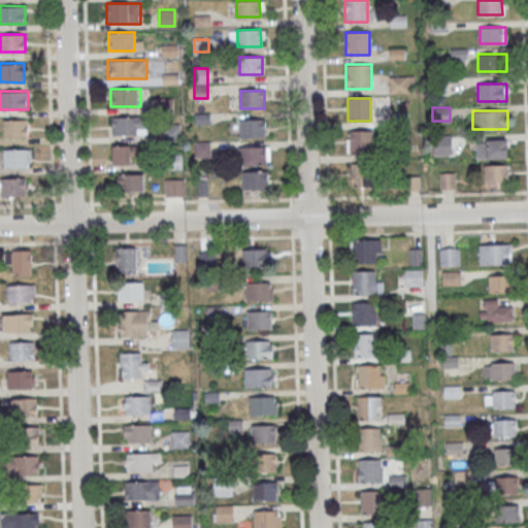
[(146,117),(111,117),(111,135),(146,135),(146,117)]
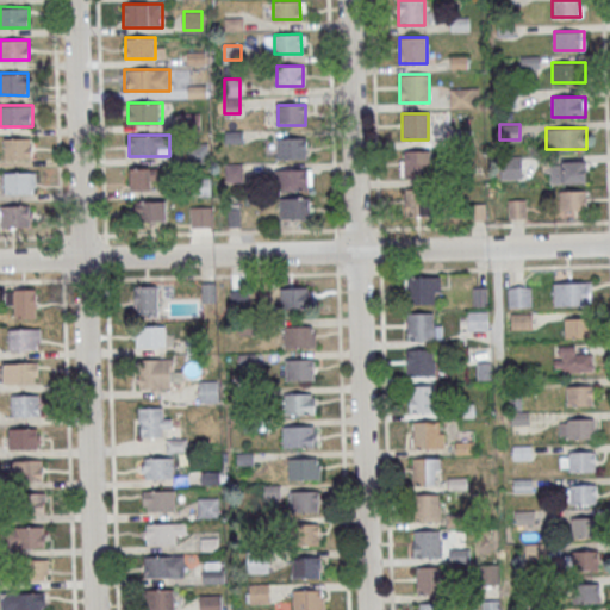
[(279,138),(305,137),(306,157),(279,157),(279,138)]
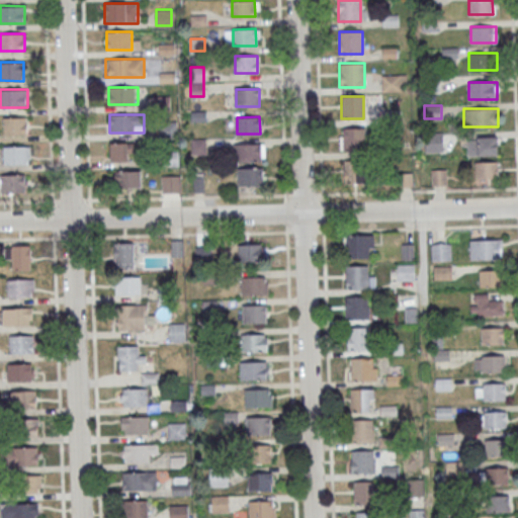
[(27,117),(2,117),(2,135),(27,135),(27,117)]
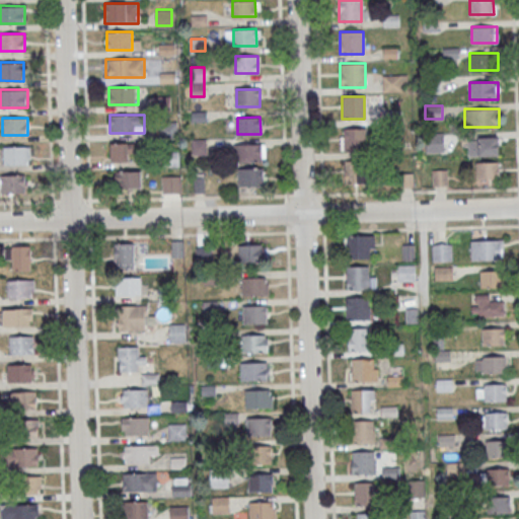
[(177,139),(177,121),(158,121),(158,139),(177,139)]
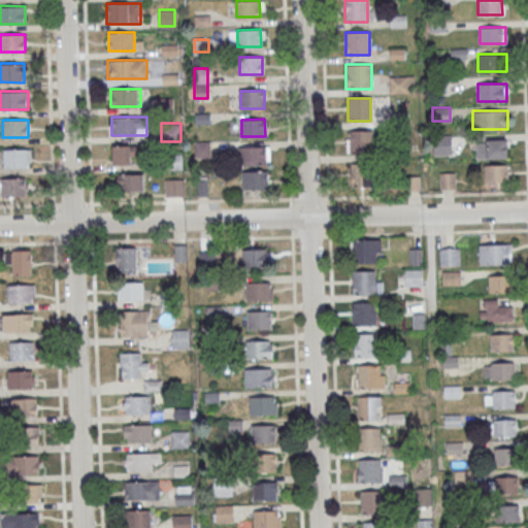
[(348,154),(372,154),(372,130),(348,130),(348,154)]
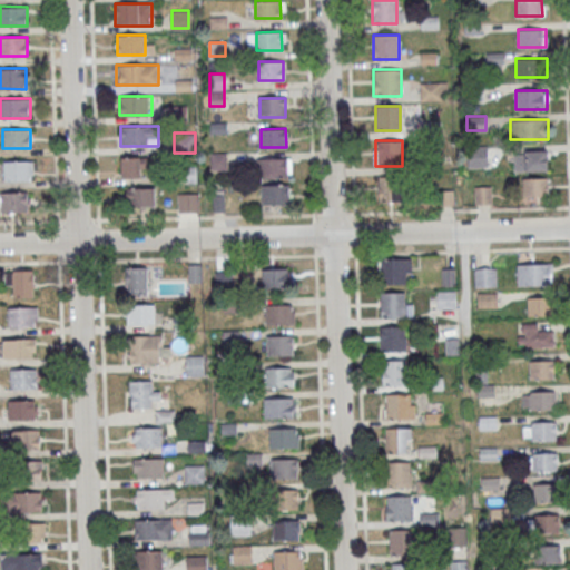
[(499,146),(469,146),(469,167),(499,167),(499,146)]
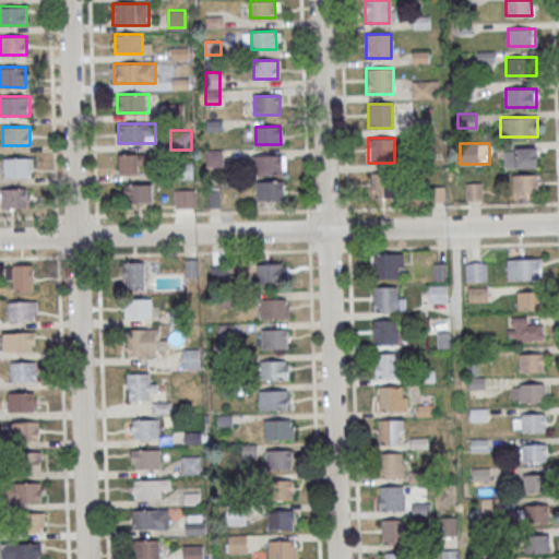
[(538,167),(538,149),(504,149),(504,167),(538,167)]
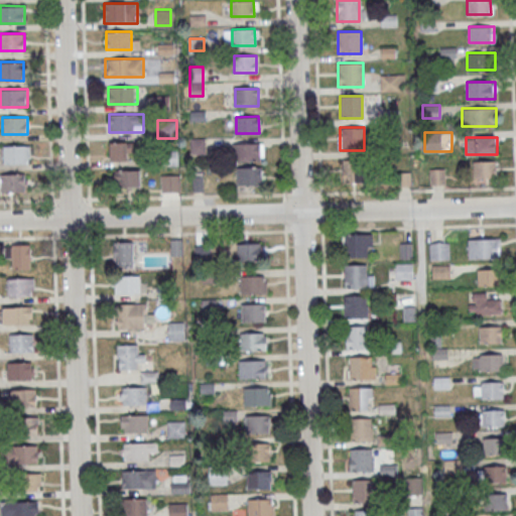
[(205,153),(205,139),(191,139),(191,153),(205,153)]
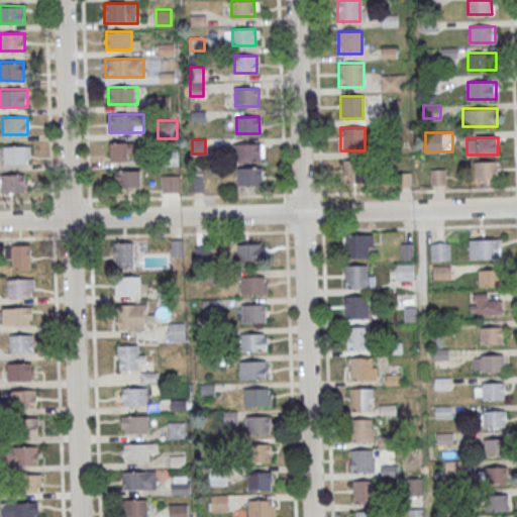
[(110,161),(134,161),(134,142),(110,142),(110,161)]
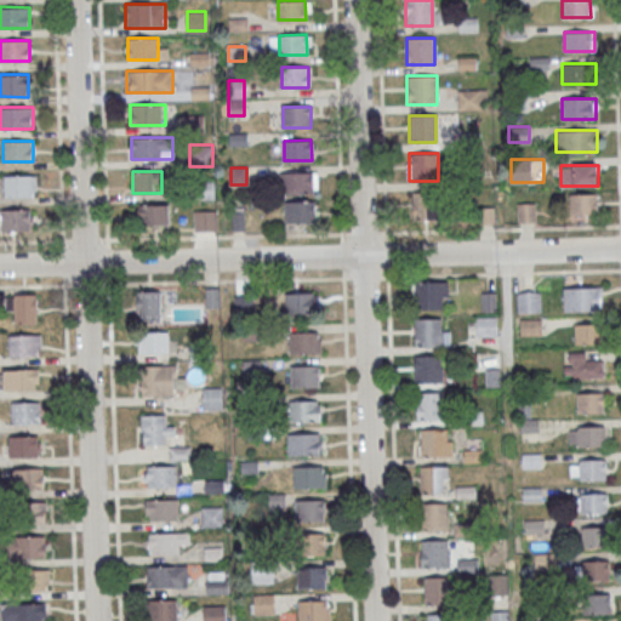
[(286,172),(314,171),(314,192),(286,192),(286,172)]
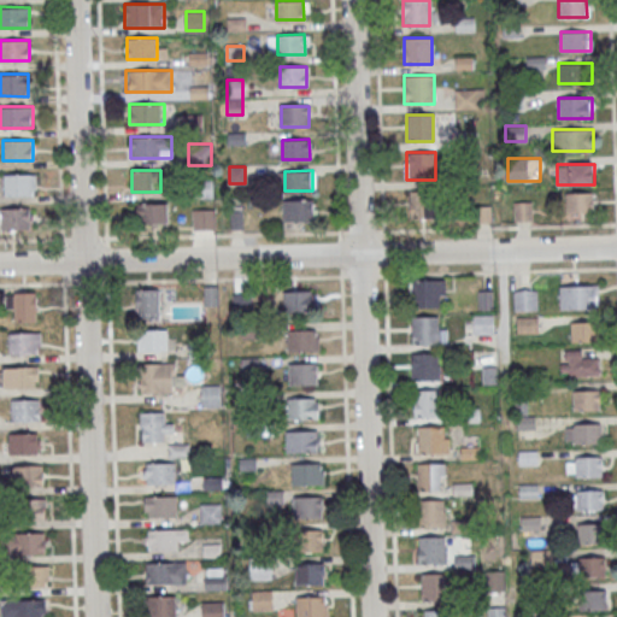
[(35,174),(4,174),(4,195),(35,195),(35,174)]
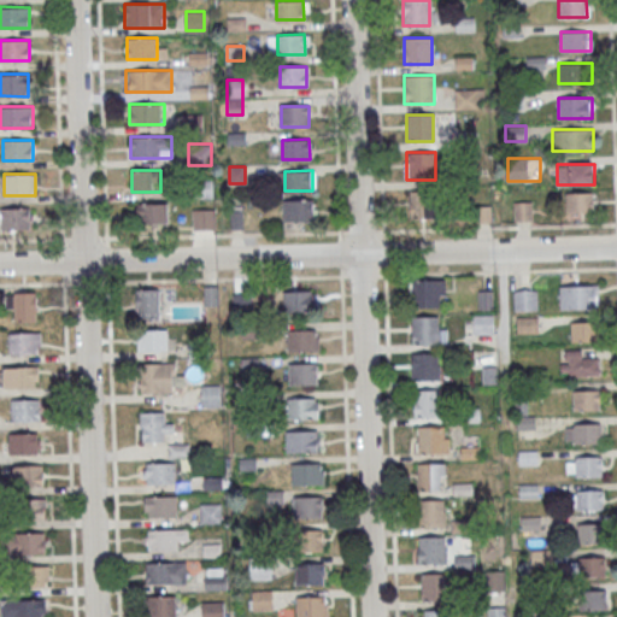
[(409,218),(435,218),(436,192),(410,192),(409,218)]
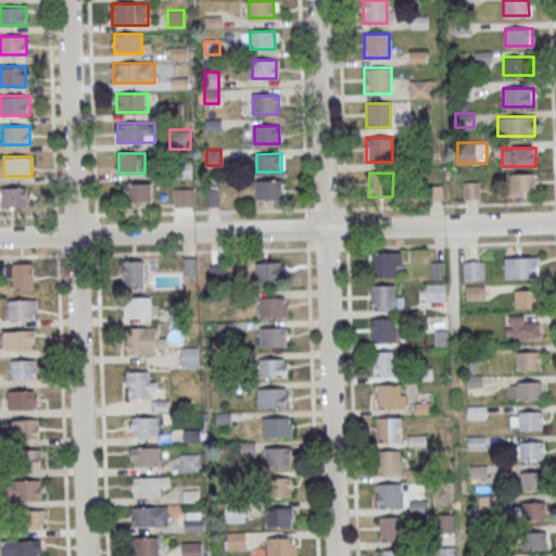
[(534,192),(534,173),(509,173),(509,192),(534,192)]
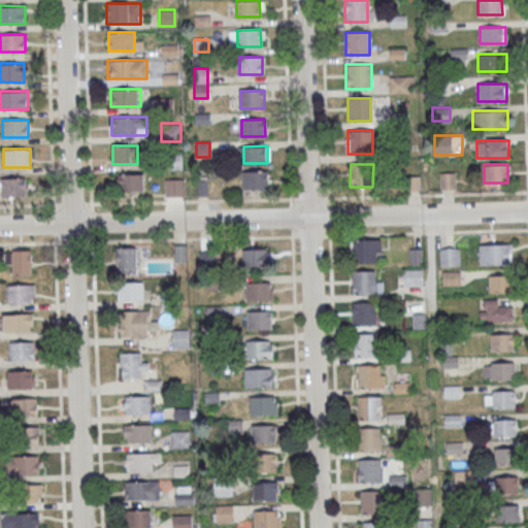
[(244,172),(267,171),(267,189),(244,189),(244,172)]
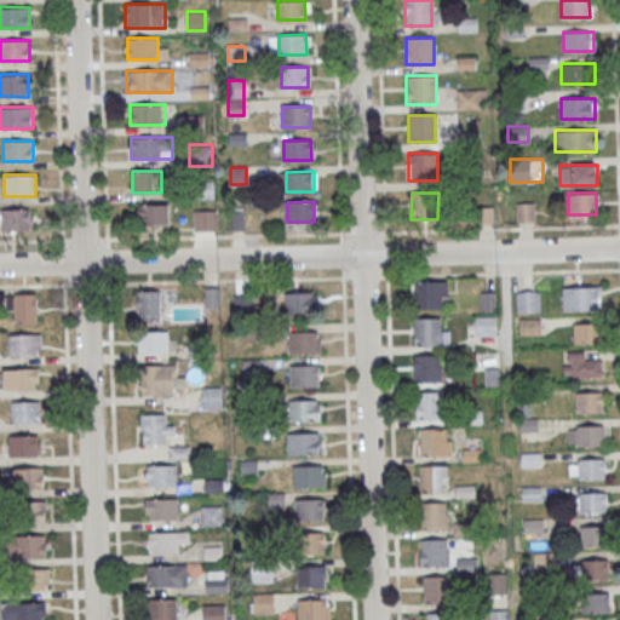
[(516,220),(534,220),(534,204),(516,204),(516,220)]
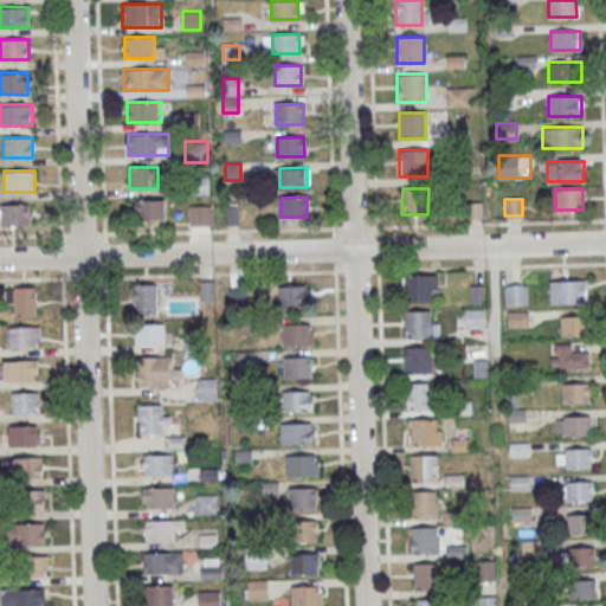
[(134,220),(165,220),(165,200),(134,200),(134,220)]
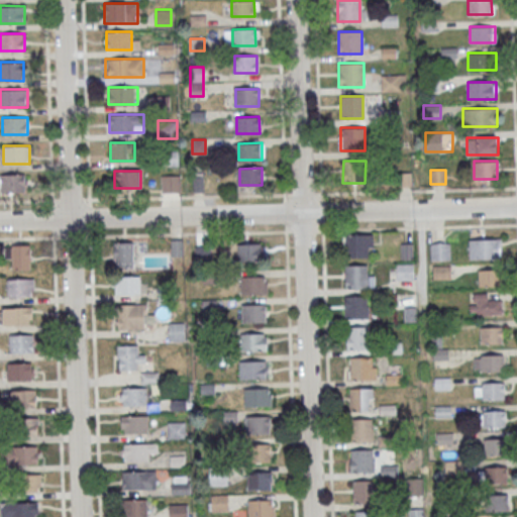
[(0,175),(0,192),(26,192),(26,175),(0,175)]
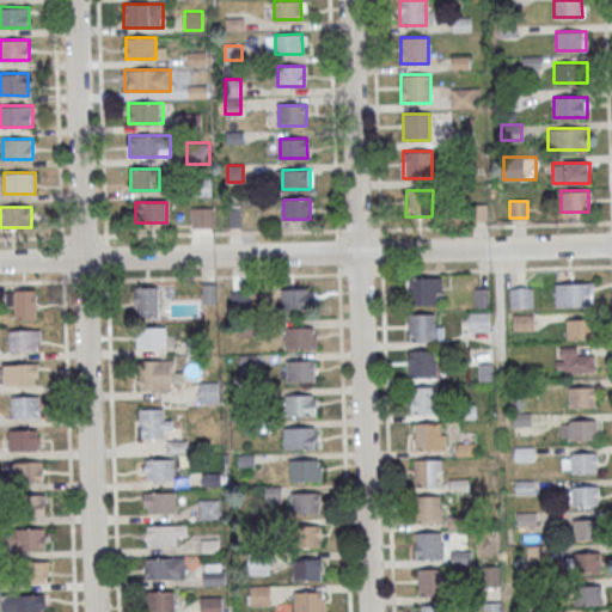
[(408,305),(442,305),(442,277),(408,277),(408,305)]
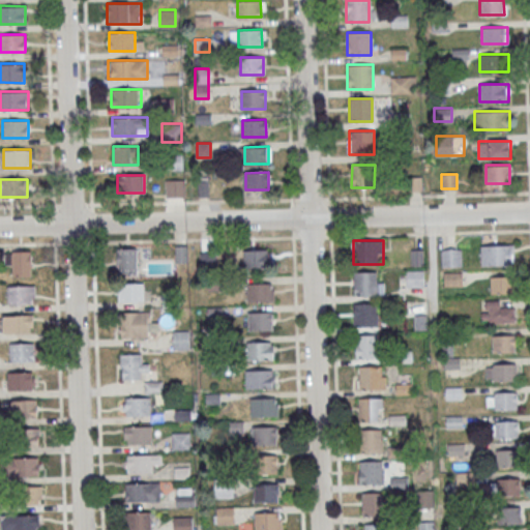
[(513,245),(480,245),(480,265),(513,265),(513,245)]
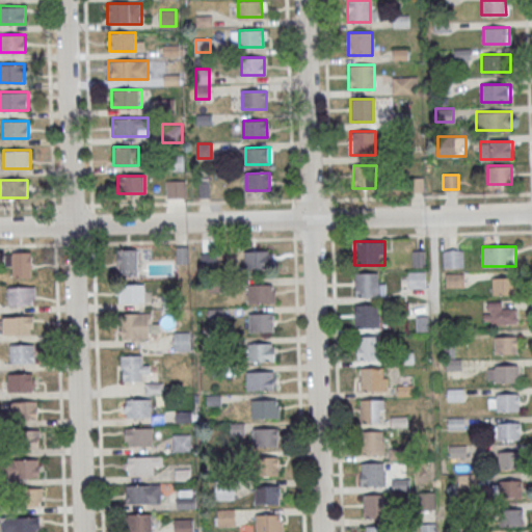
[(137,274),(137,248),(117,248),(117,274),(137,274)]
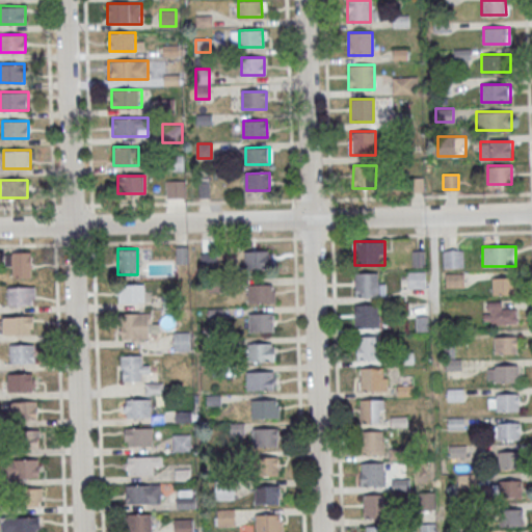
[(443,268),(463,268),(463,248),(443,248),(443,268)]
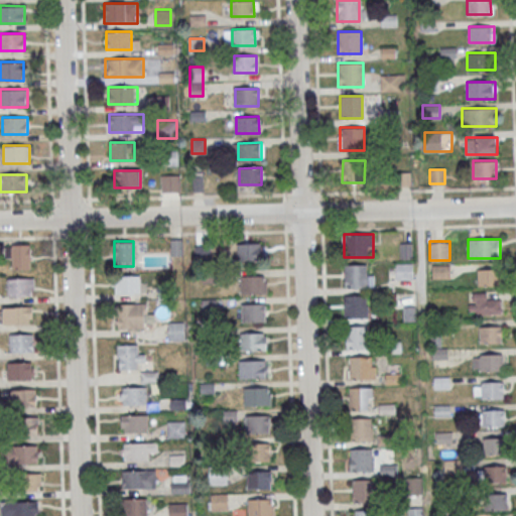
[(263,243),(237,243),(237,260),(263,260),(263,243)]
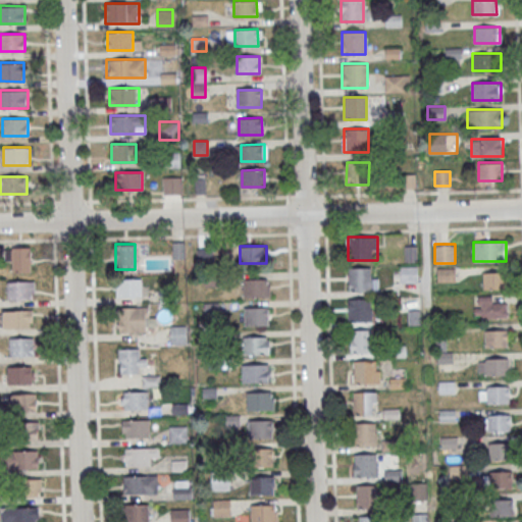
[(31,272),(31,248),(5,248),(5,262),(11,262),(11,272),(31,272)]
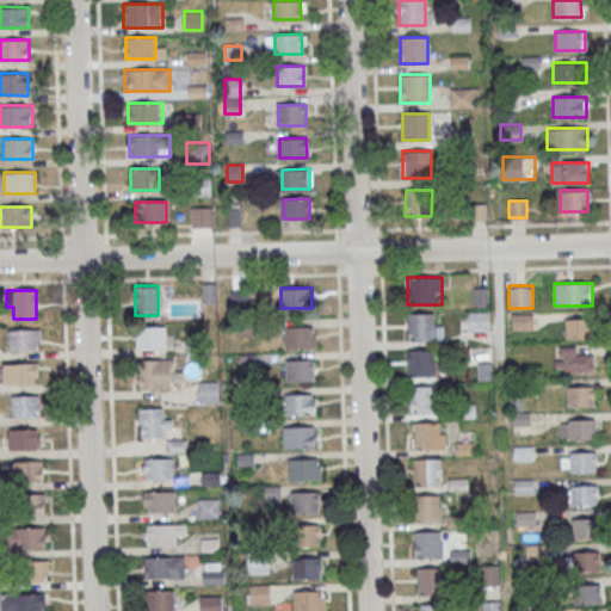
[(468,329),(489,329),(489,312),(468,312),(468,329)]
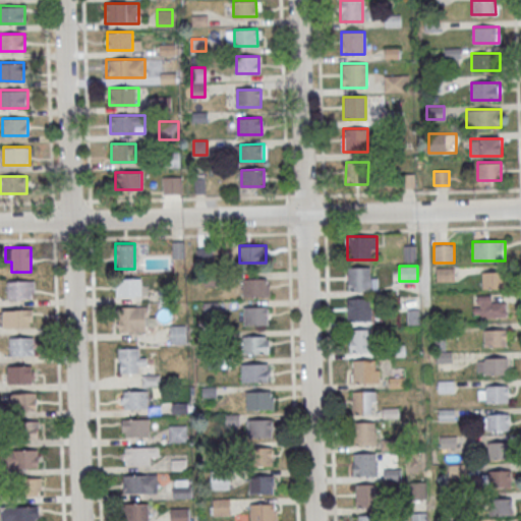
[(375,290),(375,267),(347,267),(347,290),(375,290)]
